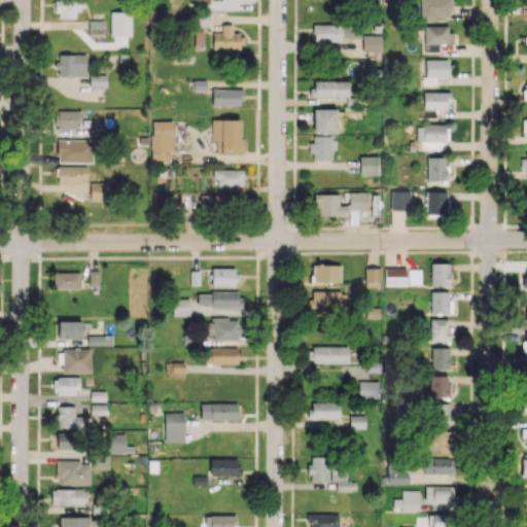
[(75,19),(75,9),(84,9),(83,0),(55,0),(55,18),(75,19)]
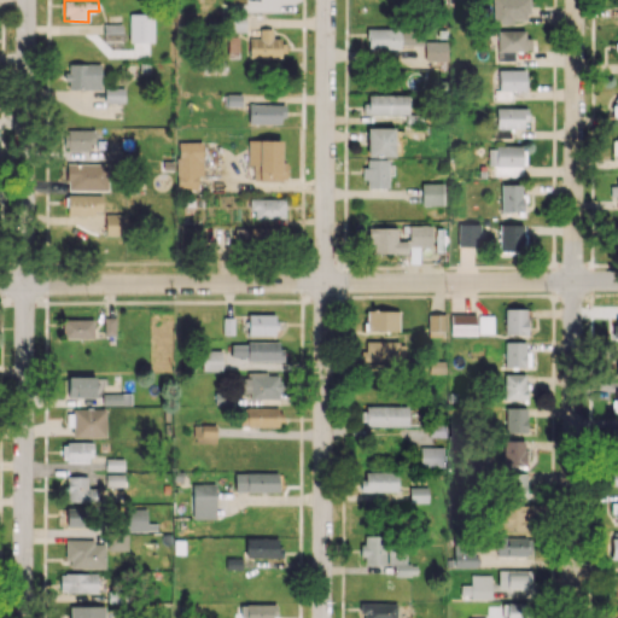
[(528,0),(491,0),(493,24),(513,24),(513,19),(529,19),(528,0)]
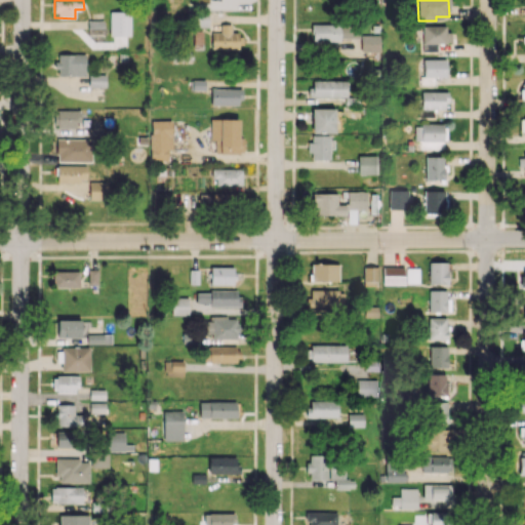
[(110,36),(130,36),(130,12),(110,11),(110,36)]
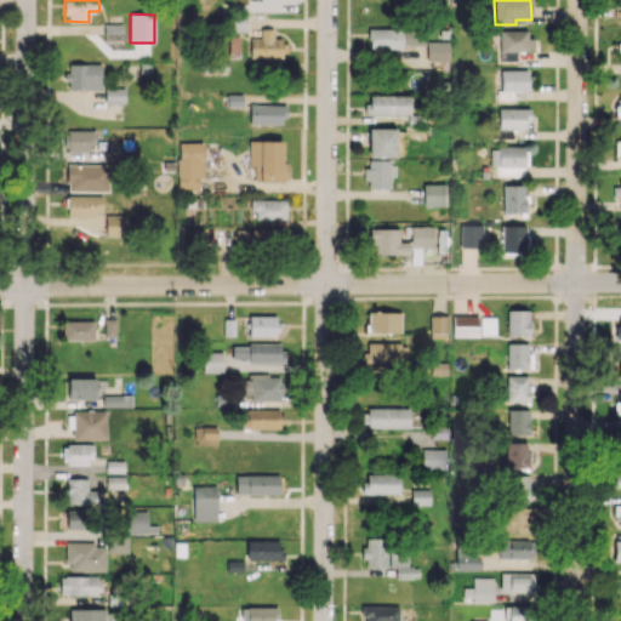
[(246,32),(246,15),(228,15),(228,32),(246,32)]
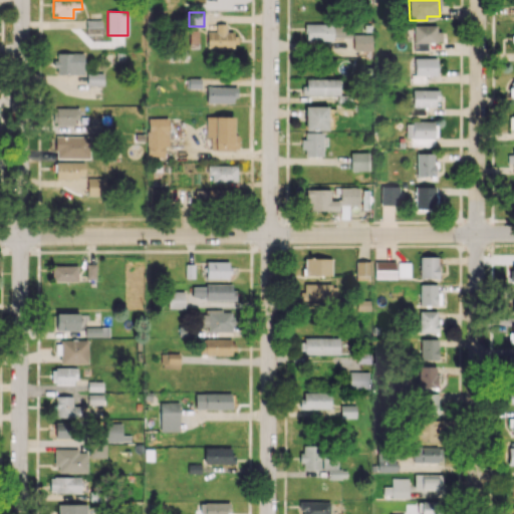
[(86,34),(101,34),(101,20),(86,20),(86,34)]
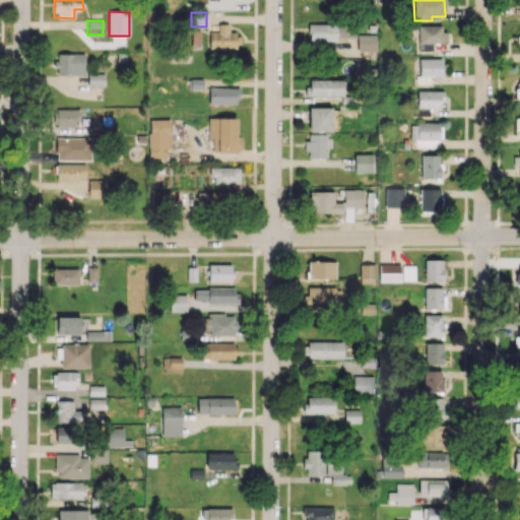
[(208,49),(238,50),(239,33),(229,33),(229,23),(217,23),(217,33),(209,31),(208,49)]
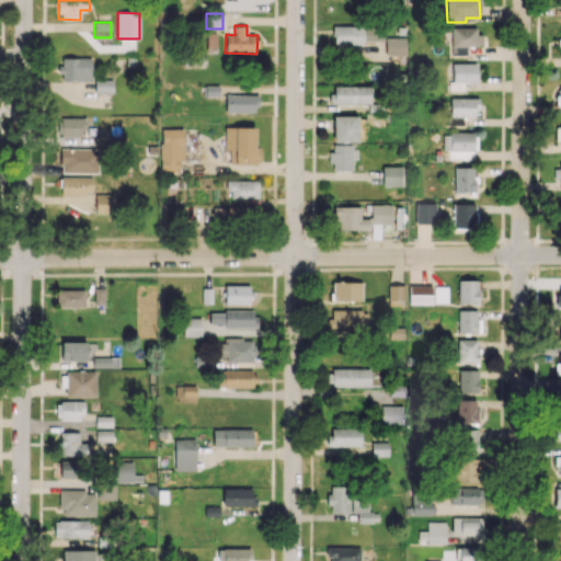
[(333,25),(333,43),(384,43),(384,26),(333,25)]
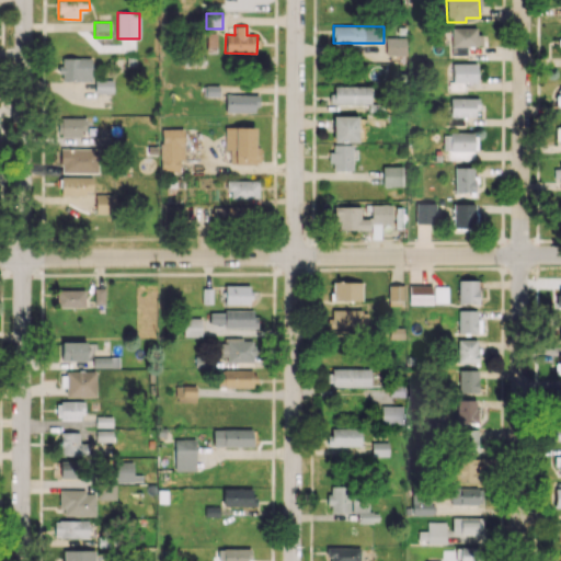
[(476,27),(451,27),(451,55),(467,54),(467,46),(477,46),(476,27)]
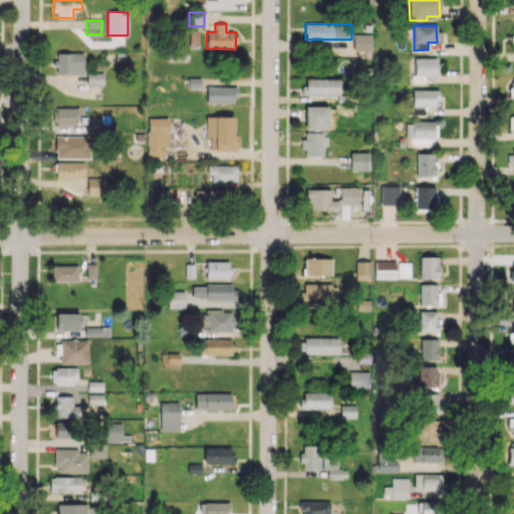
[(352,50),(371,51),(371,34),(352,34),(352,50)]
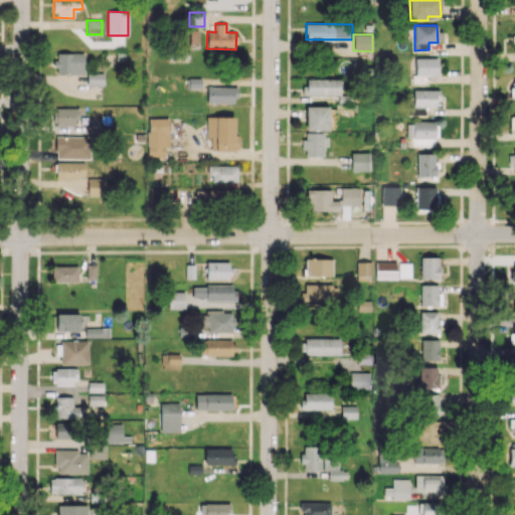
[(83,73),(83,52),(55,53),(55,74),(83,73)]
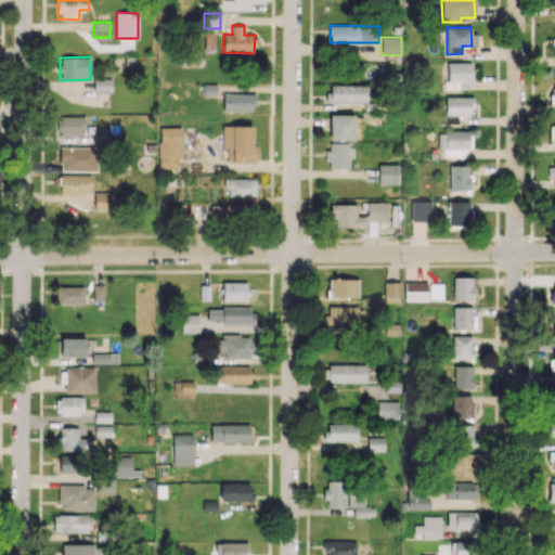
[(472,63),(447,63),(448,81),(472,81),(472,63)]
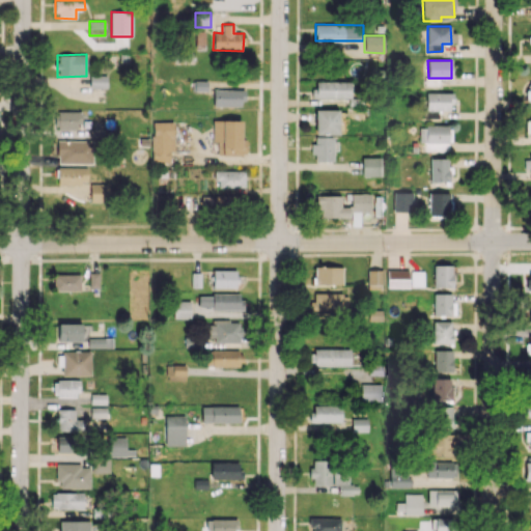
[(107,88),(107,76),(90,75),(89,87),(107,88)]
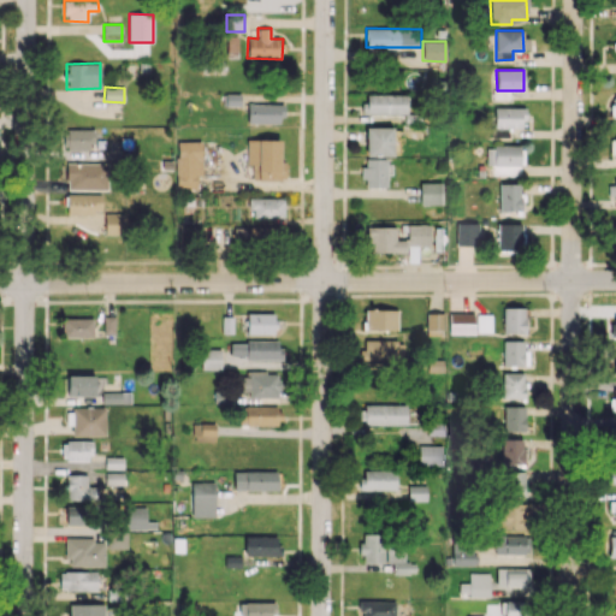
[(407,114),(407,95),(363,94),(363,113),(407,114)]
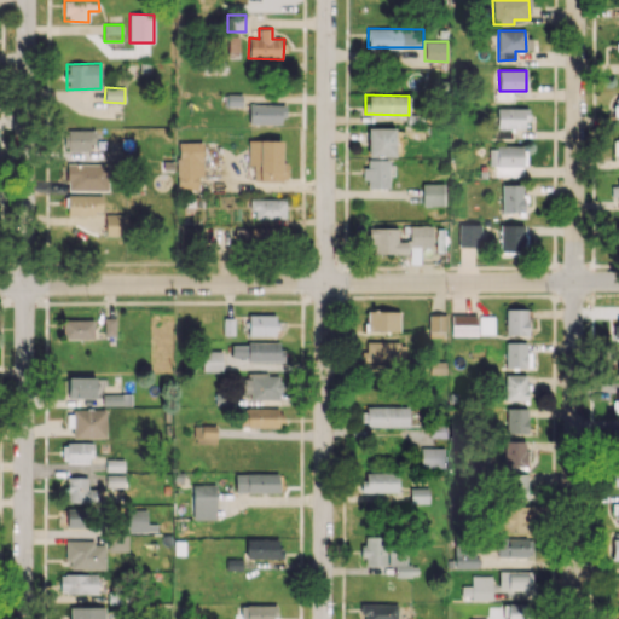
[(248,123),(283,123),(283,104),(248,104),(248,123)]
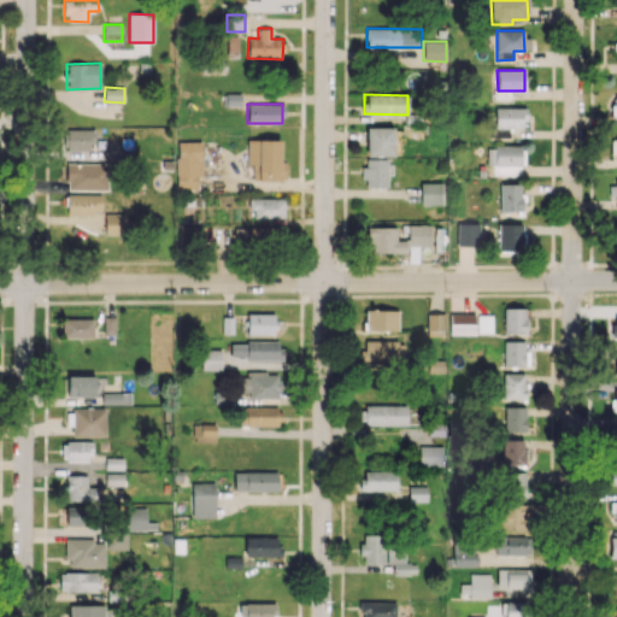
[(524,109),(495,107),(495,128),(524,128),(524,109)]
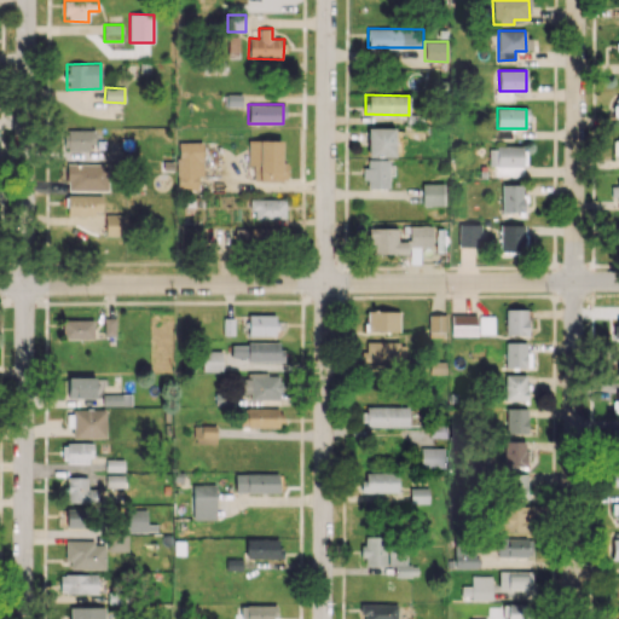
[(394,127),(366,128),(368,156),(394,156),(394,127)]
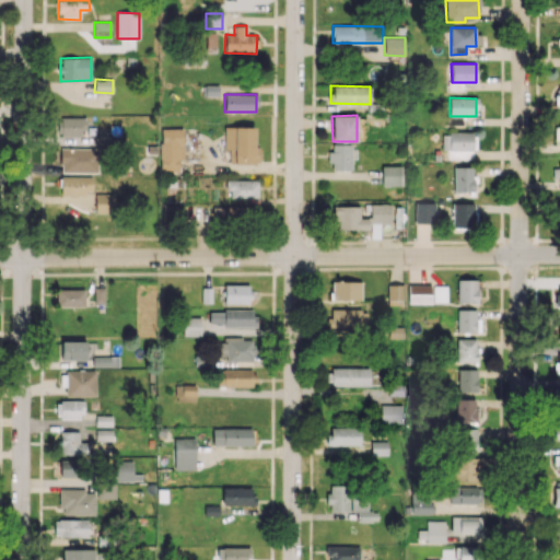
[(86,136),(86,117),(57,117),(57,136),(86,136)]
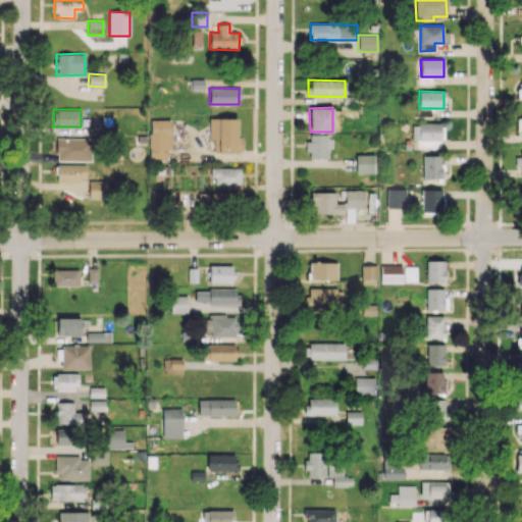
[(218,152),(242,152),(242,138),(238,138),(238,118),(209,118),(208,139),(218,139),(218,152)]
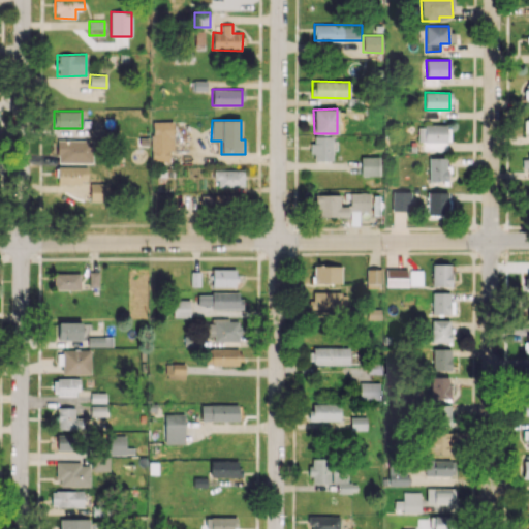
[(173,121),(151,122),(151,161),(169,161),(168,150),(174,150),(173,121)]
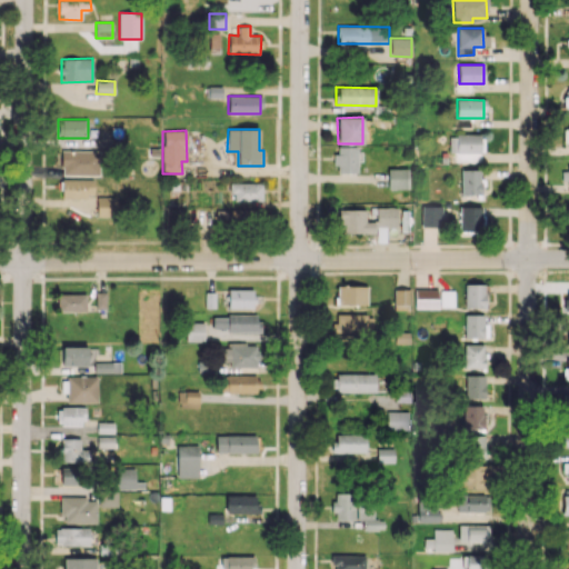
[(482,135),(449,135),(449,152),(453,152),(453,161),(463,161),(463,153),(482,153),(482,135)]
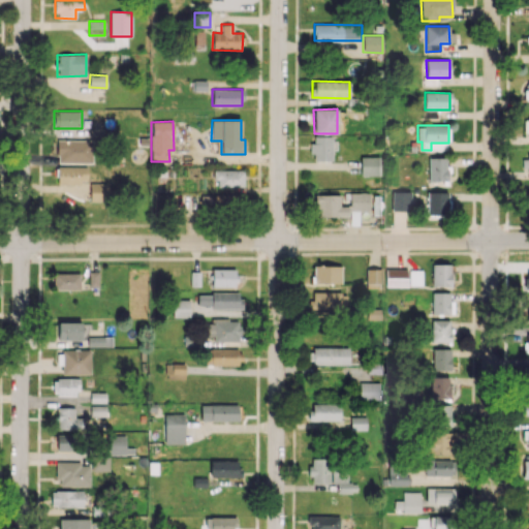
[(332,136),(312,135),(311,160),(332,161),(332,136)]
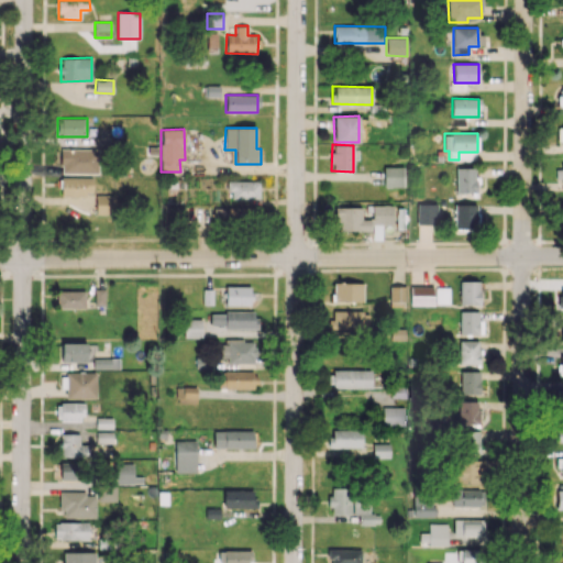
[(98,174),(98,148),(61,148),(61,173),(98,174)]
